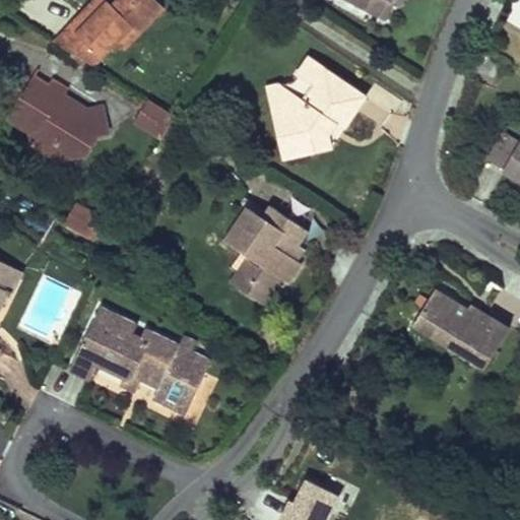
[(149,0),(118,0),(114,5),(110,0),(103,7),(95,0),(77,18),(54,43),(91,66),(115,43),(131,25),(139,34),(158,14),(147,3),(149,0)]
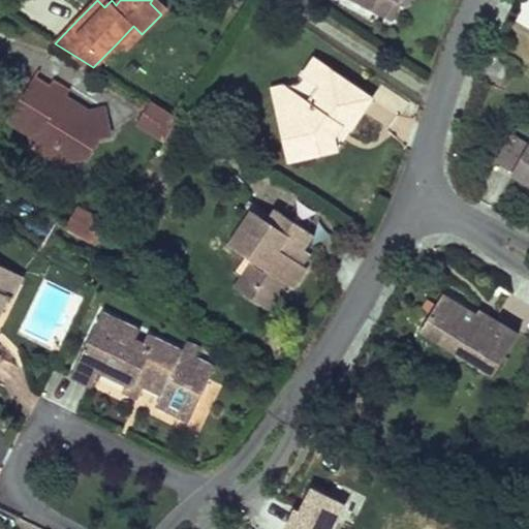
[(168,7),(161,0),(152,0),(150,3),(161,14),(168,7)]
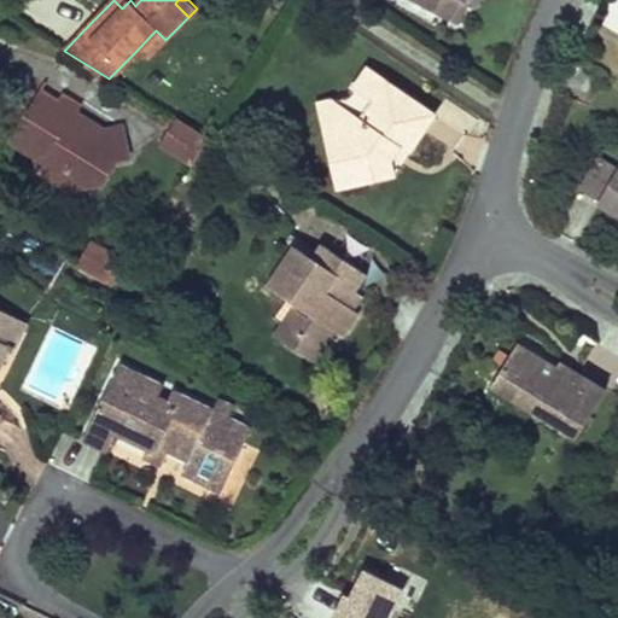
[(427,0),(455,15),(462,0),(478,0),(481,1),(481,0),(427,0)]
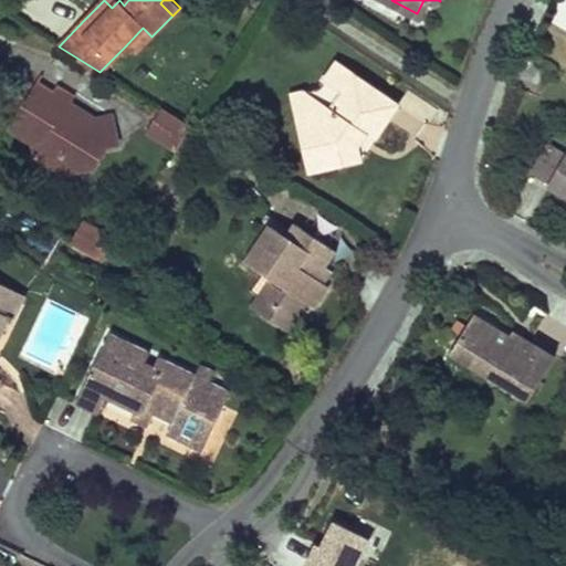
[(423,0),(417,13),(421,16),(429,0),(423,0)]
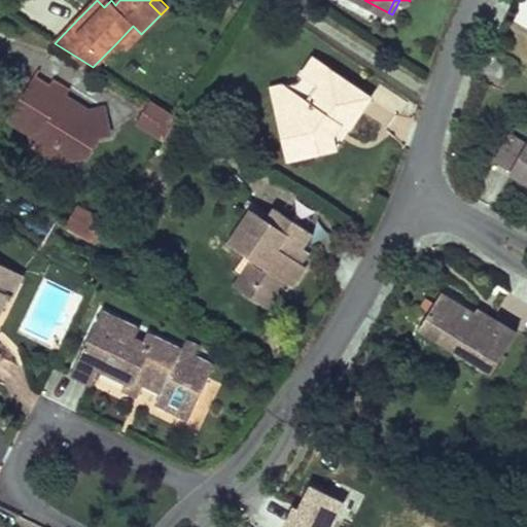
[(141,34),(133,26),(116,43),(126,51),(141,34)]
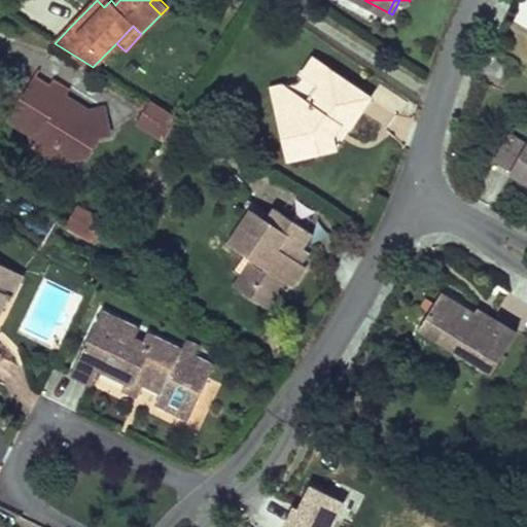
[(371,94),(332,68),(310,101),(291,106),(295,124),(284,127),(289,148),(314,143),(317,154),(332,150),(329,136),(338,126),(346,131),(371,94)]
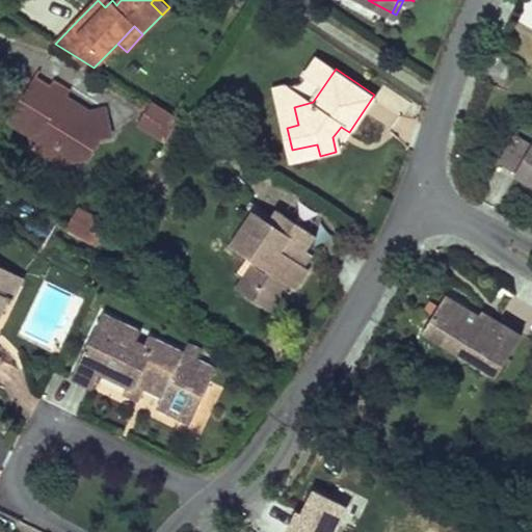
[(54,90),(34,78),(26,91),(7,122),(40,142),(43,137),(53,143),(57,166),(83,159),(80,144),(86,142),(94,140),(106,137),(100,110),(85,114),(63,101),(52,94),(54,90)]
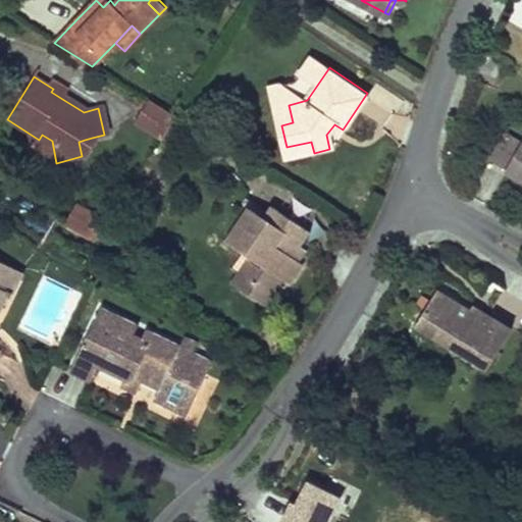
[(69,89),(57,82),(53,89),(51,92),(62,99),(69,89)]
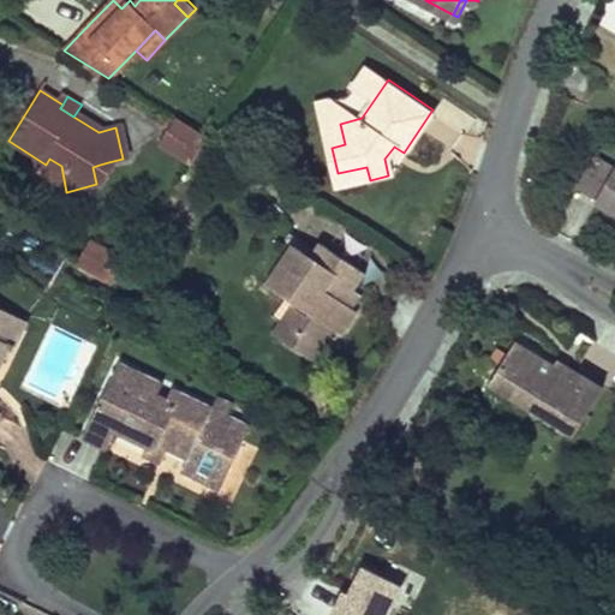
[(159,145),(191,166),(207,141),(174,120),(159,145)]
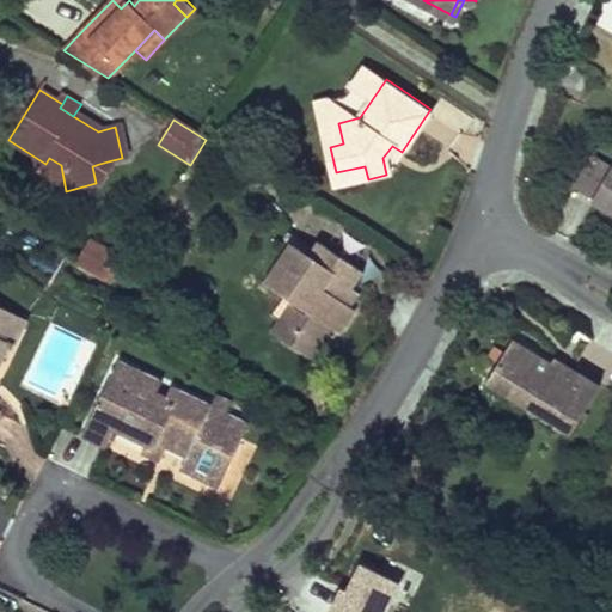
[(343,144),(338,123),(325,126),(330,147),(343,144)]
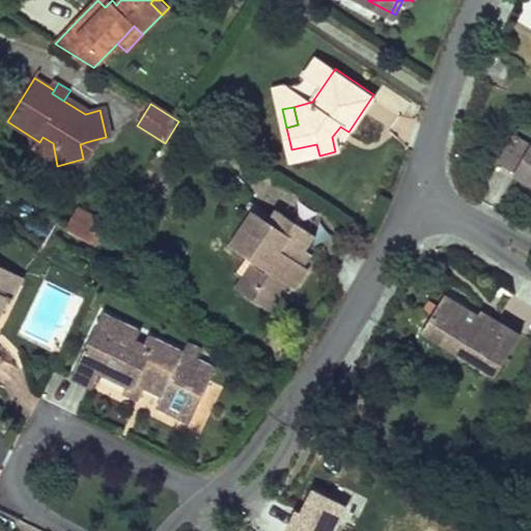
[(332,137),(335,151),(348,132),(340,127),(332,137)]
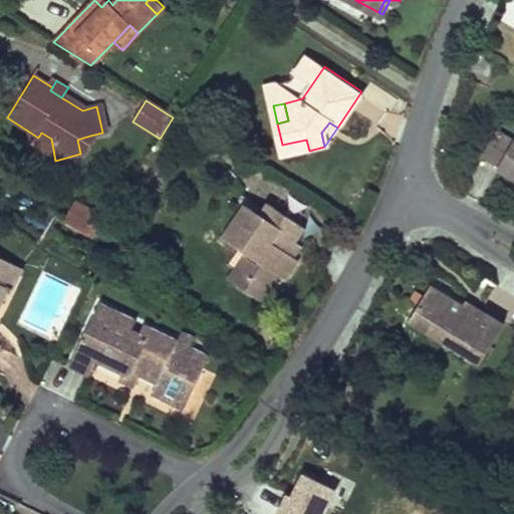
[(38,138),(33,146),(55,161),(51,139),(41,133),(38,138)]
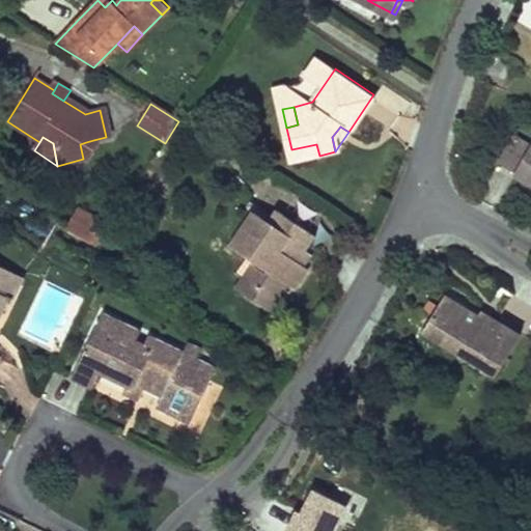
[(530,143),(521,137),(514,146),(505,162),(522,172),(520,176),(530,183),(530,143)]
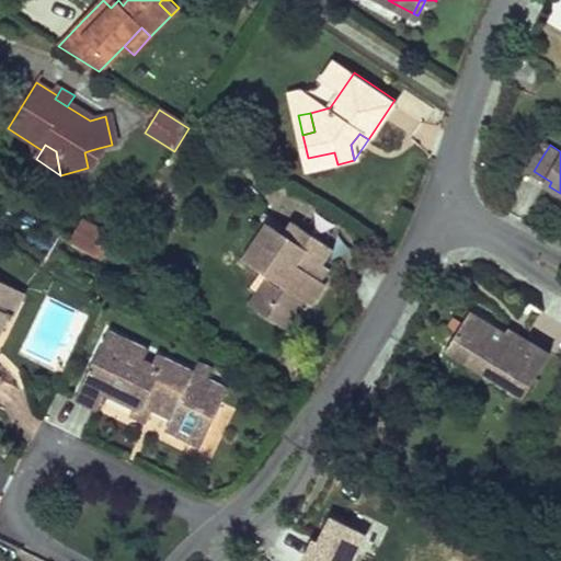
[(99,148),(91,150),(84,152),(88,168),(92,159),(99,148)]
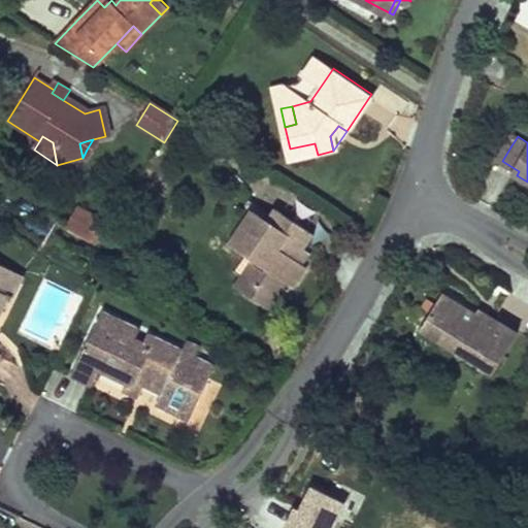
[(315,143),(290,149),(292,160),(318,155),(315,143)]
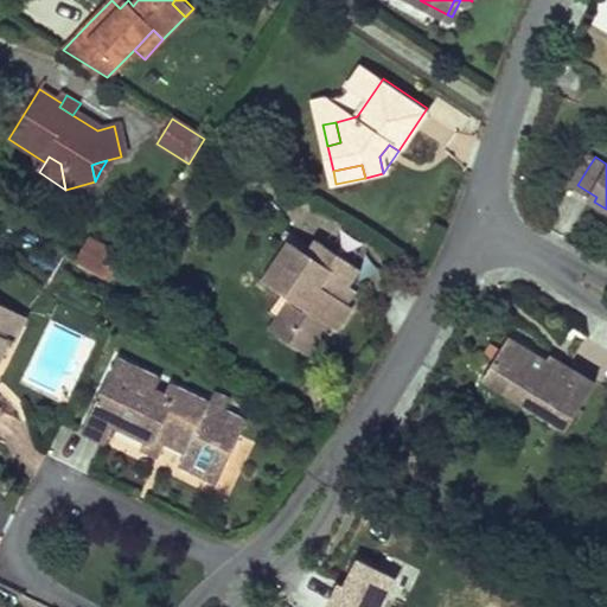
[(317,238),(307,251),(327,264),(337,253),(317,238)]
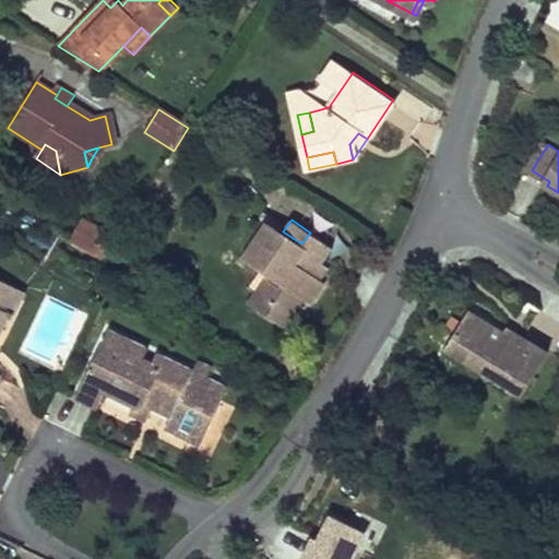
[(283,232),(269,222),(244,259),(268,275),(273,278),(260,297),(285,314),(297,296),(302,300),(309,305),(314,296),(323,283),(316,277),(308,272),(316,262),(328,245),(310,233),(301,244),(283,232)]
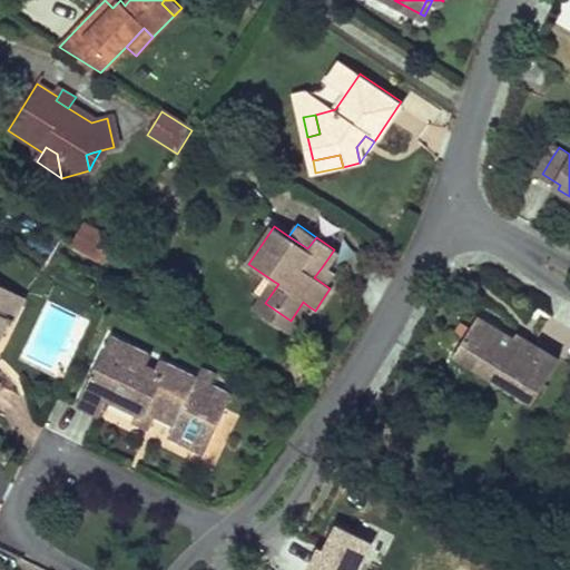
[(87,229),(74,251),(82,256),(104,268),(116,248),(87,229)]
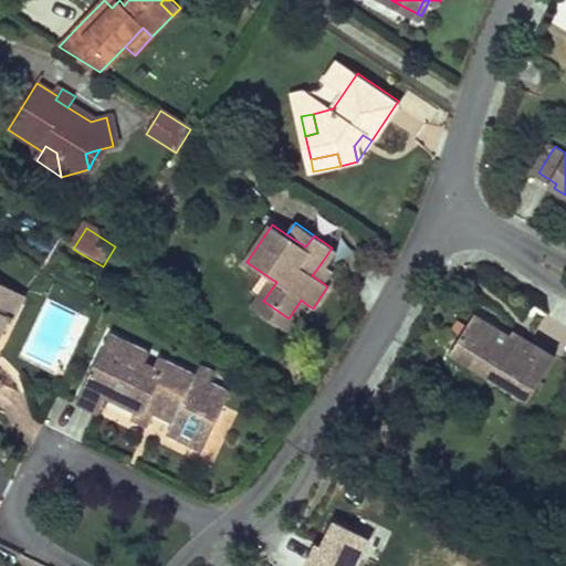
[(326,270),(320,265),(312,275),(320,281),(326,270)]
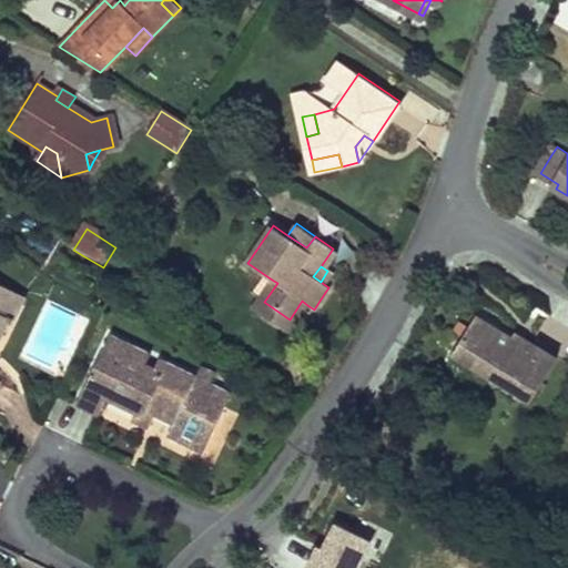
[(287,334),(307,305),(302,301),(290,320),(264,302),(277,283),(272,280),(252,308),(287,334)]
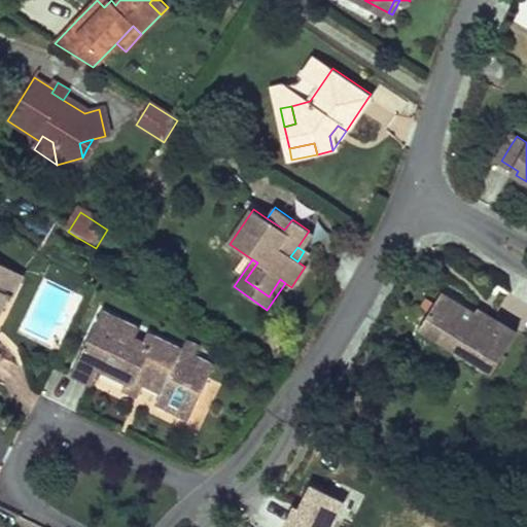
[(0,285),(6,271),(0,268),(0,308),(4,301),(8,302),(10,297),(4,294),(2,297),(0,296),(0,285)]
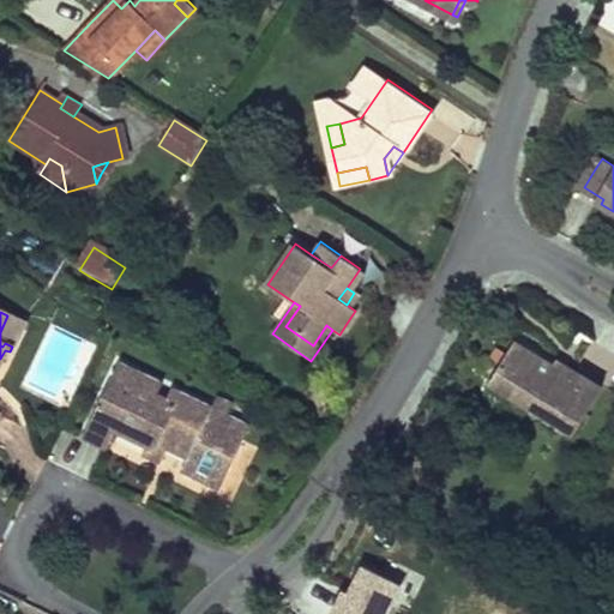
[(5,343),(12,347),(24,324),(7,315),(0,332),(0,345),(2,347),(5,343)]
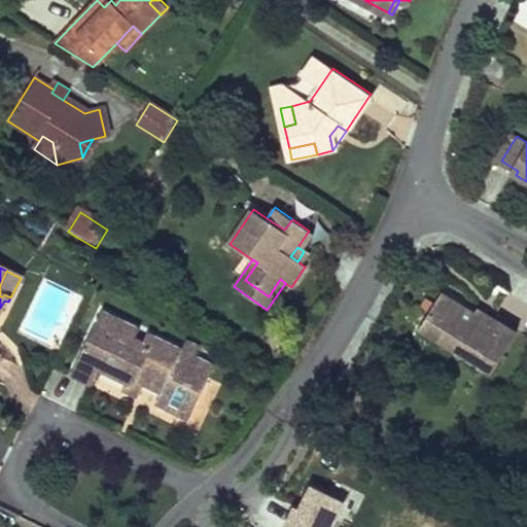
[(473,313),(441,292),(419,328),(438,341),(447,327),(462,337),(454,350),(490,373),(515,331),(491,317),(488,322),(473,313)]
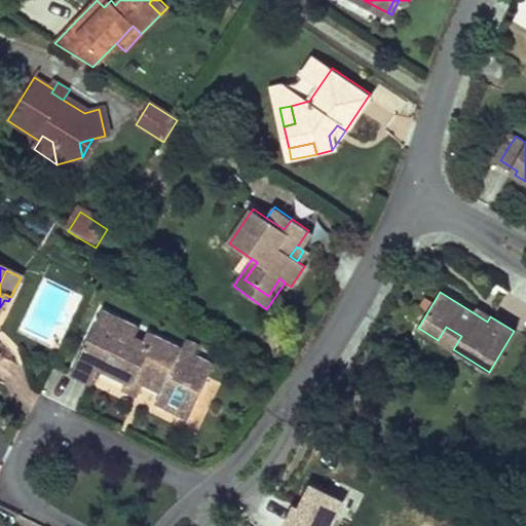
[(476,307),(473,312),(487,322),(490,316),(483,311),(476,307)]
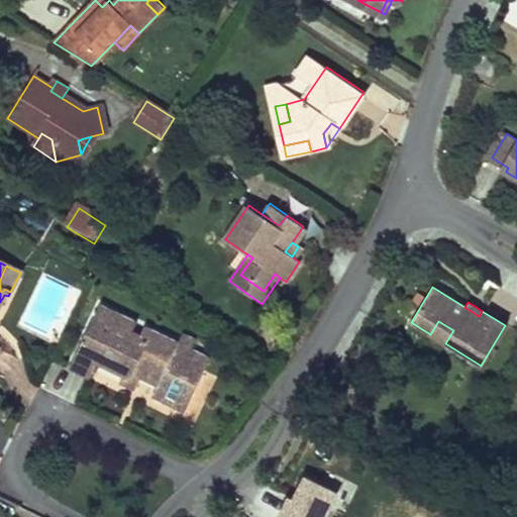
[(204,343),(181,332),(177,341),(143,325),(139,333),(130,329),(134,320),(98,303),(88,323),(96,327),(92,334),(85,331),(68,364),(88,374),(96,359),(124,373),(131,372),(140,376),(157,383),(150,394),(183,409),(208,356),(199,352),(204,343)]
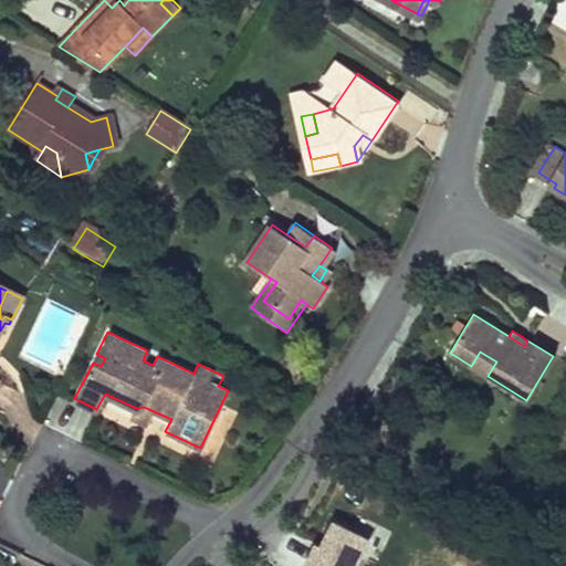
[(480,352),(471,366),(488,376),(496,362),(480,352)]
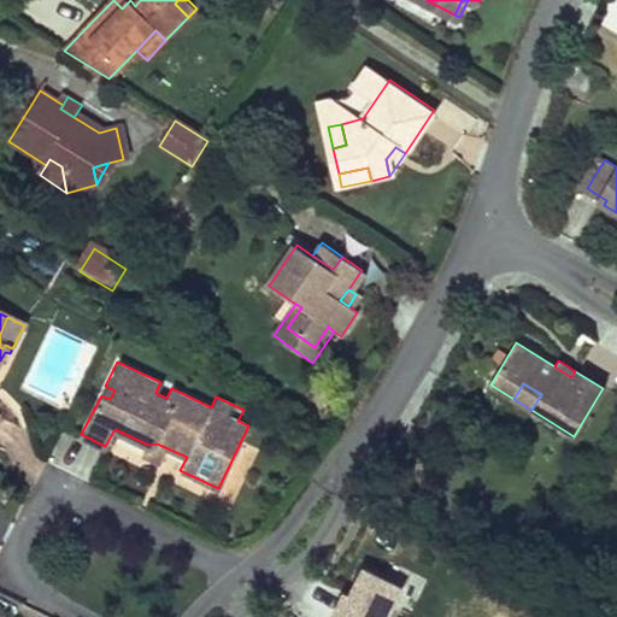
[(144,456),(160,464),(168,448),(157,444),(148,445),(144,456)]
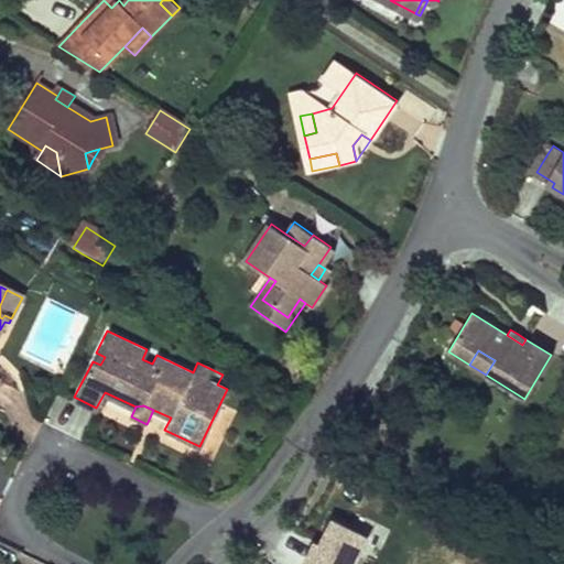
[(329,514),(314,542),(291,530),(273,563),(356,563),(370,537),(329,514)]
